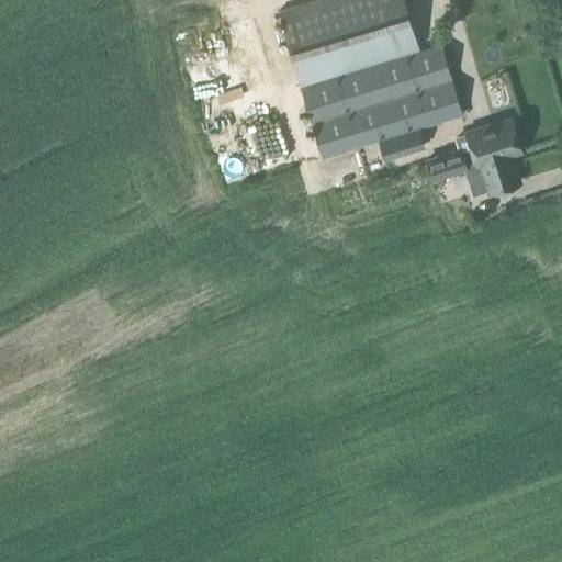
[(418,51),(404,0),(313,0),(279,10),(292,53),(323,158),(462,114),(439,44),(418,51)]
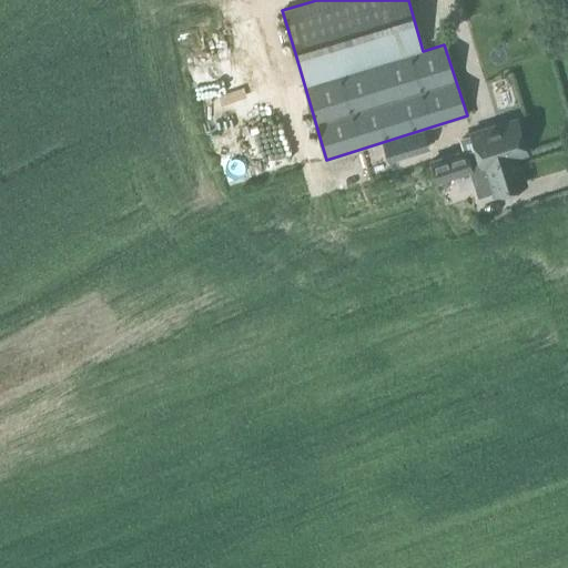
[(221,27),(201,34),(209,53),(227,47),(221,27)]
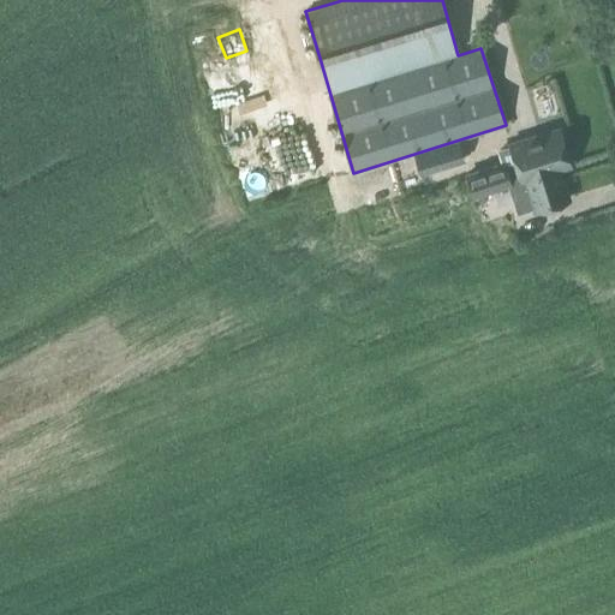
[(573,166),(561,129),(513,144),(519,165),(525,180),(527,180),(537,208),(537,210),(572,199),(565,178),(563,178),(561,169),(573,166)]
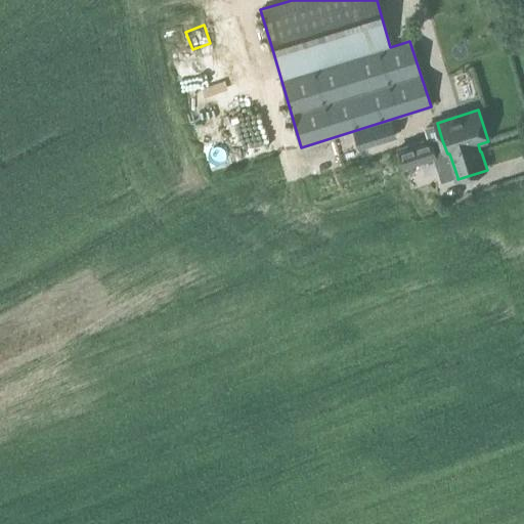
[(390,120),(370,126),(376,140),(395,134),(390,120)]
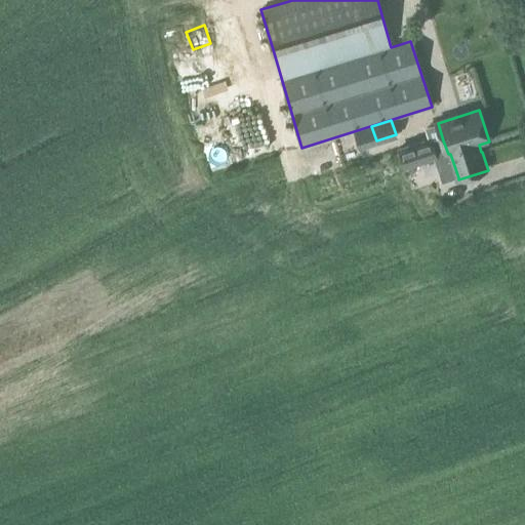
[(436,138),(405,149),(410,166),(437,158),(444,182),(458,177),(450,154),(448,154),(443,140),(438,143),(436,138)]
